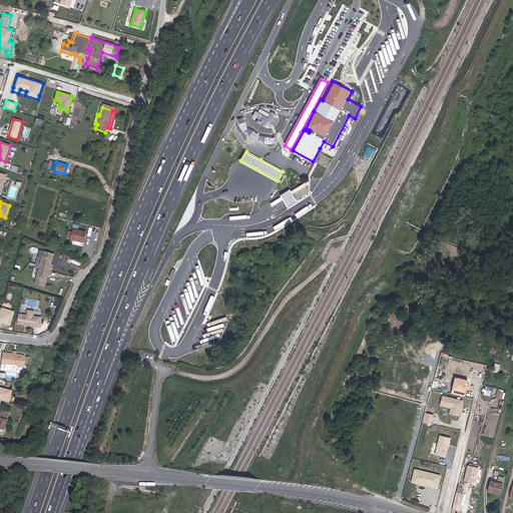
[(86,231),(72,228),(69,239),(75,240),(75,239),(83,241),(86,231)]
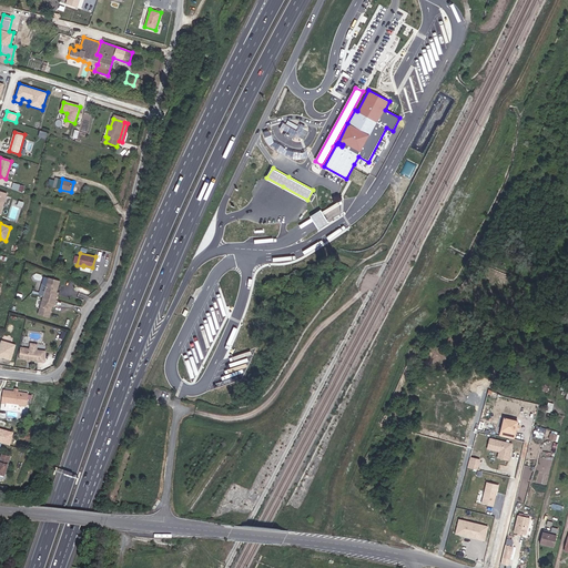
[(56,293),(59,282),(53,280),(48,279),(42,296),(56,300),(57,295),(56,295),(56,293)]
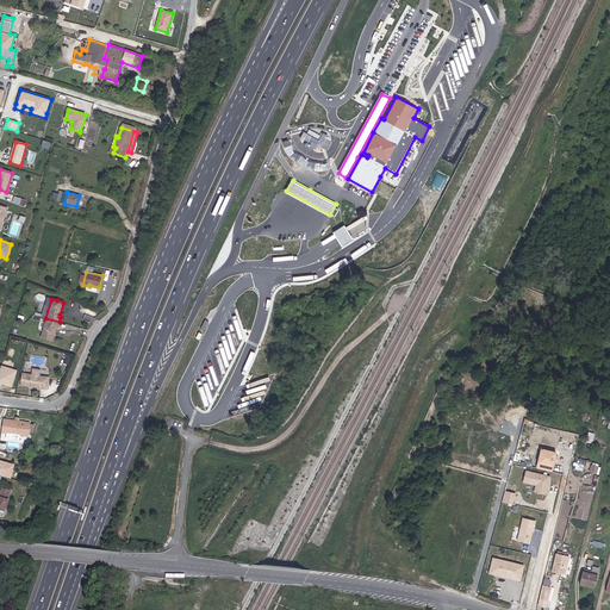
[(55,329),(56,327),(57,327),(60,322),(45,318),(41,337),(51,341),(55,329)]
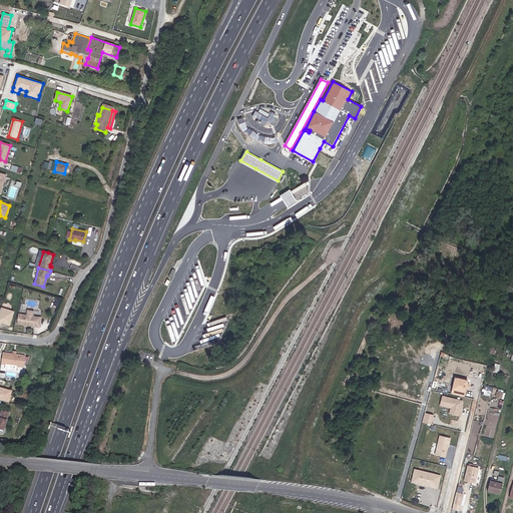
[(1,309),(0,312),(0,323),(10,326),(14,313),(1,309)]
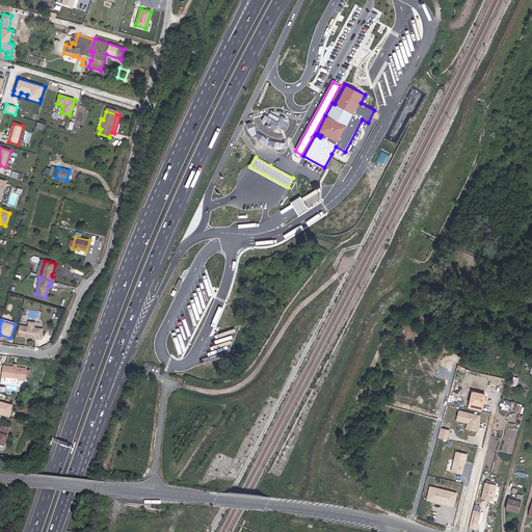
[(36,340),(37,329),(20,327),(18,338),(25,339),(28,339),(36,340)]
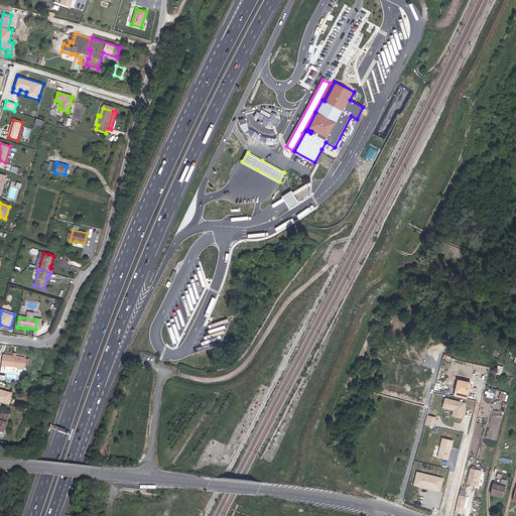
[(24,356),(2,353),(0,362),(0,363),(4,364),(4,368),(8,369),(9,364),(23,367),(24,356)]
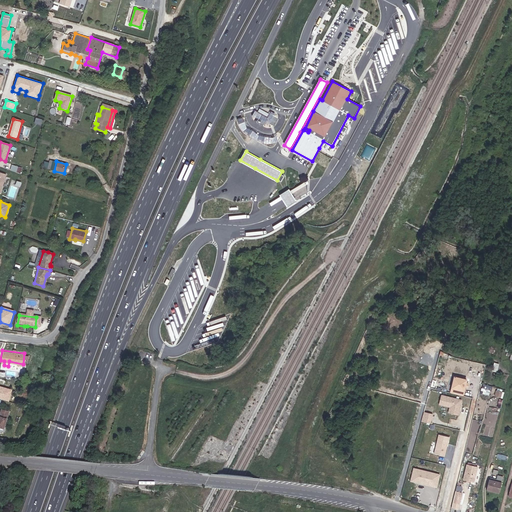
[(449,392),(463,395),(466,378),(452,375),(449,392)]
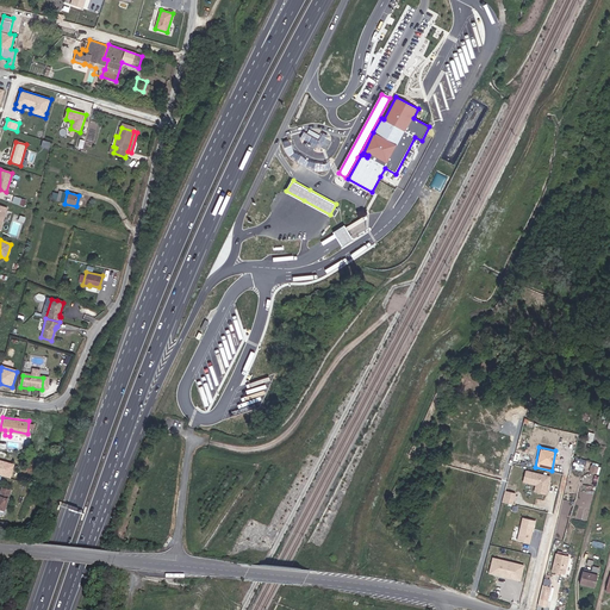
[(0,460),(0,475),(11,479),(14,465),(0,460)]
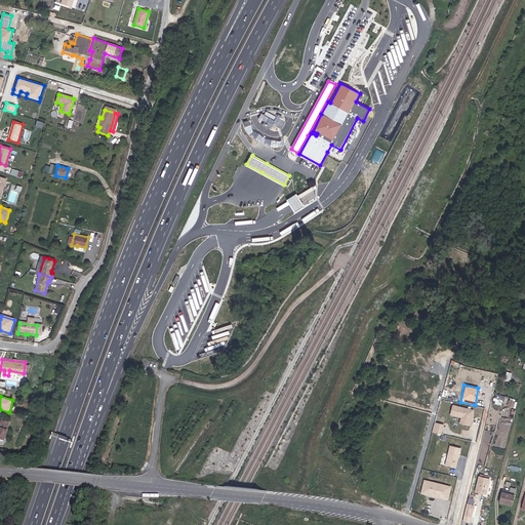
[(509,407),(516,409),(518,402),(510,401),(509,407)]
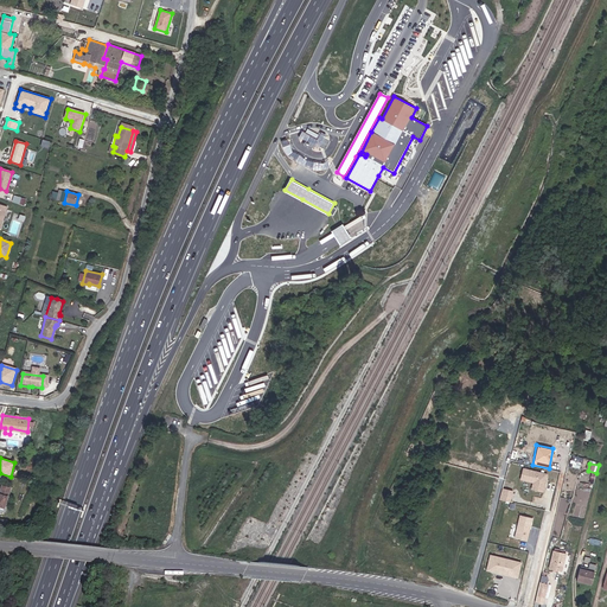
[(521,480),(532,481),(531,490),(545,491),(548,472),(523,468),(521,480)]
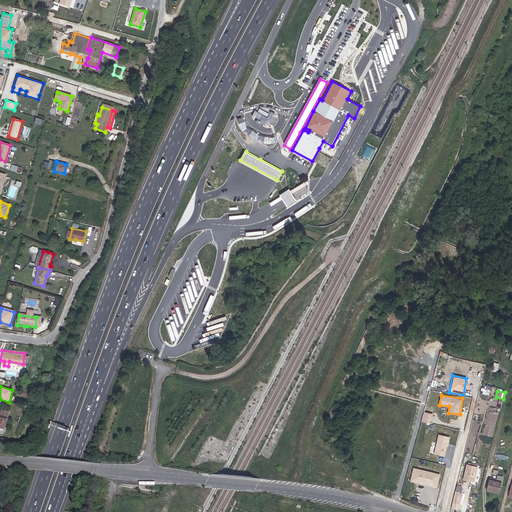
[(0,426),(4,428),(8,411),(2,409),(1,413),(0,412),(0,426)]
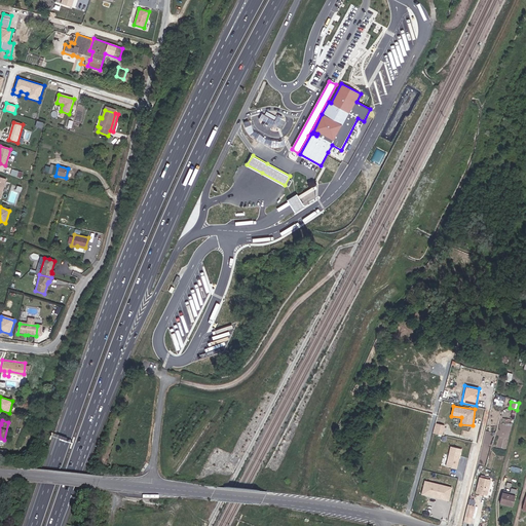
[(443,435),(446,424),(437,422),(434,433),(443,435)]
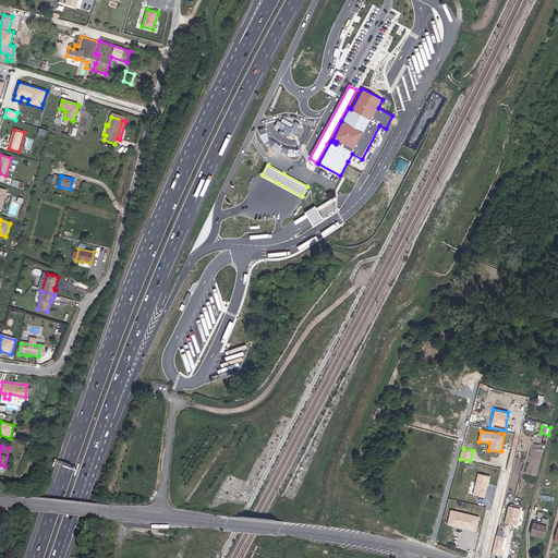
[(478,472),(473,494),(485,497),(490,475),(478,472)]
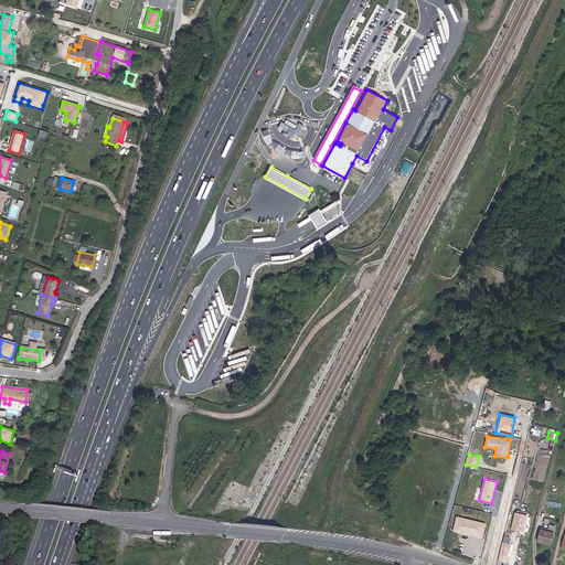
[(483,537),(487,522),(456,515),(452,531),(483,537)]
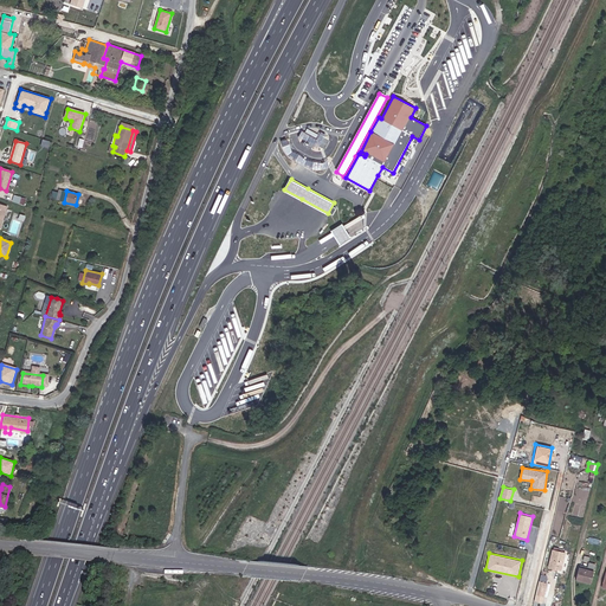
[(558,554),(554,571),(562,573),(566,555),(558,554)]
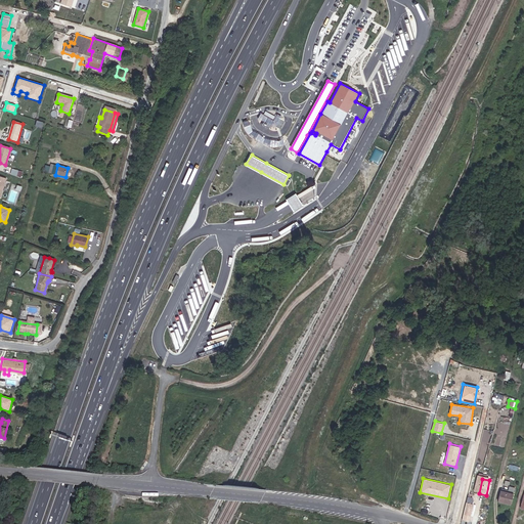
[(513,494),(500,491),(497,503),(511,506),(513,494)]
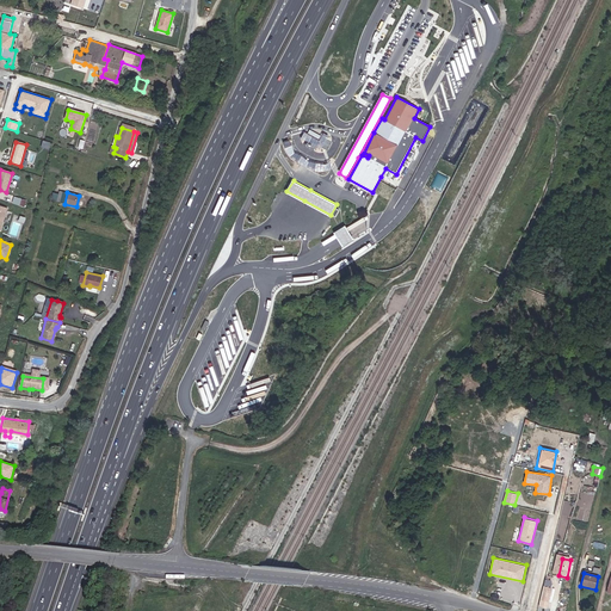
[(547,590),(543,603),(551,604),(554,591),(547,590)]
